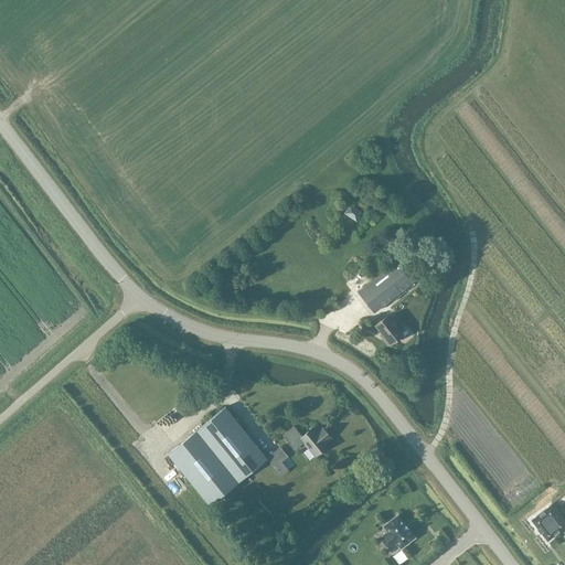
[(355,211),(345,211),(344,219),(354,220),(355,211)]
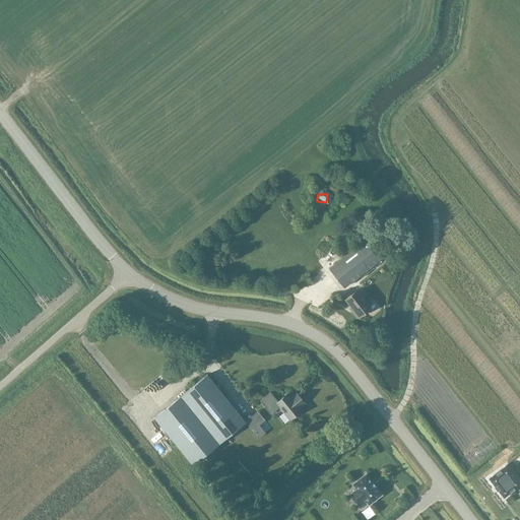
[(367,269),(383,258),(368,238),(329,268),(344,287),(360,275),(362,278),(369,272),(367,269)]
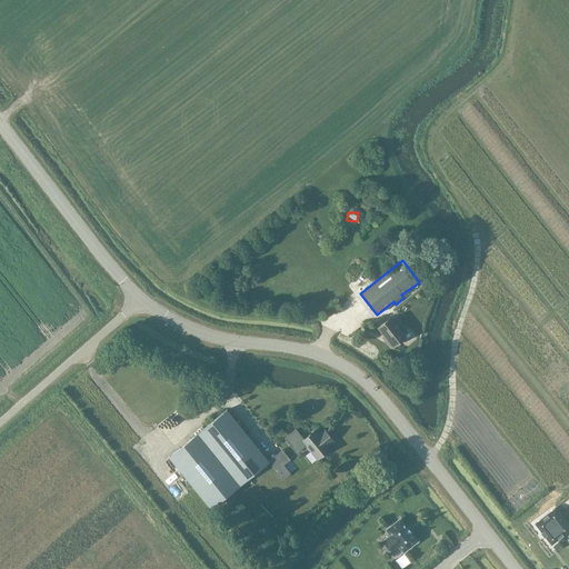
[(390,319),(378,329),(387,339),(386,341),(391,349),(405,338),(390,319)]
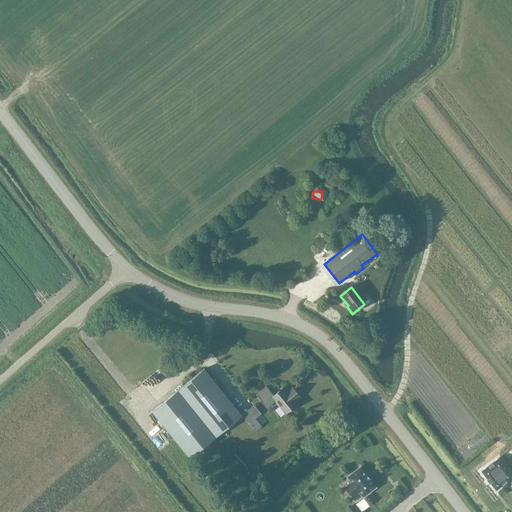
[(190,458),(242,416),(203,369),(152,411),(190,458)]
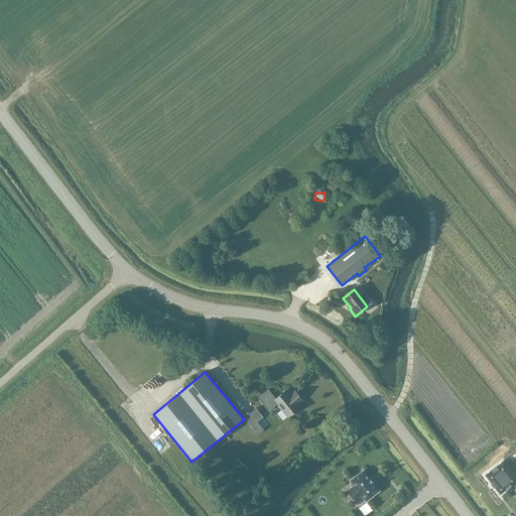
[(288,395),(285,390),(275,398),(273,395),(267,400),(273,407),(277,403),(288,416),(299,407),(296,404),(301,399),(294,390),(288,395)]
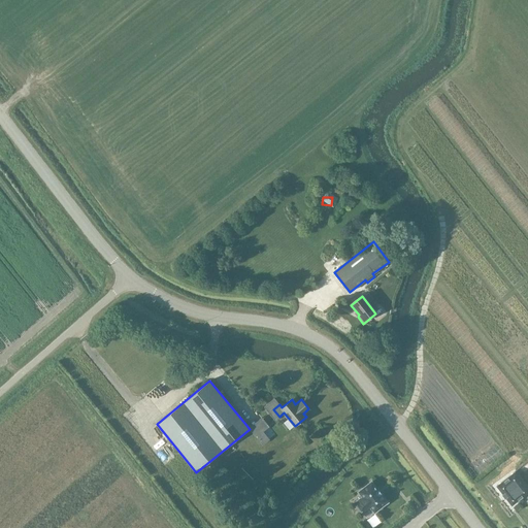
[(527,489),(515,471),(496,486),(512,505),(527,492),(527,489)]
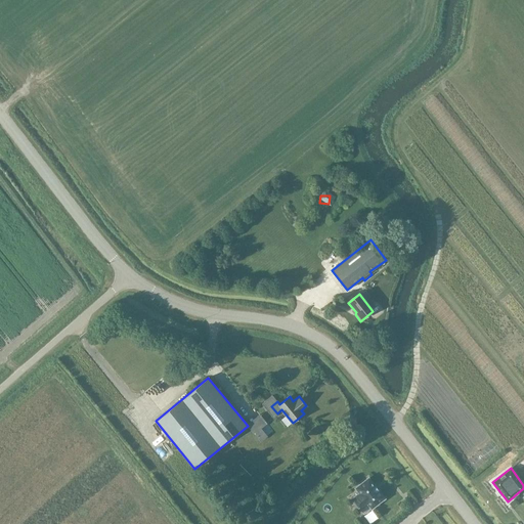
[(352,498),(360,509),(363,514),(370,508),(372,509),(372,508),(384,498),(385,497),(384,496),(384,497),(378,490),(378,489),(378,488),(377,489),(376,486),(375,485),(368,478),(369,478),(368,477),(367,478),(356,487),(355,487),(356,488),(359,492),(352,498)]
